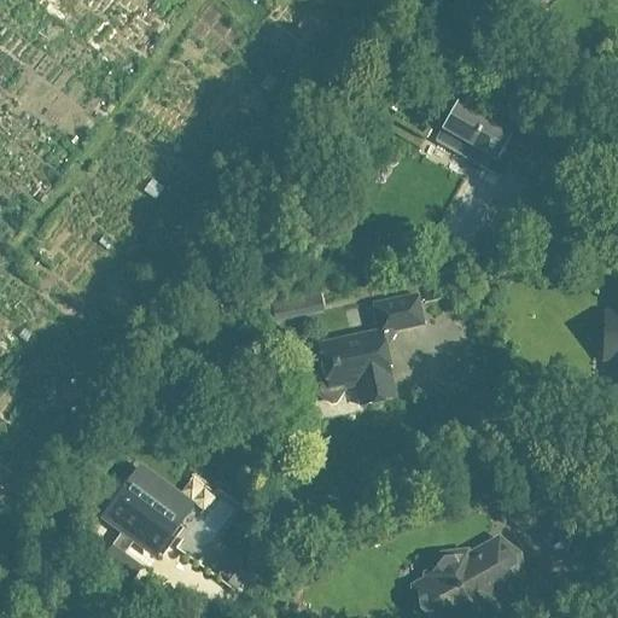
[(268,75),(260,86),(268,93),(277,82),(268,75)]
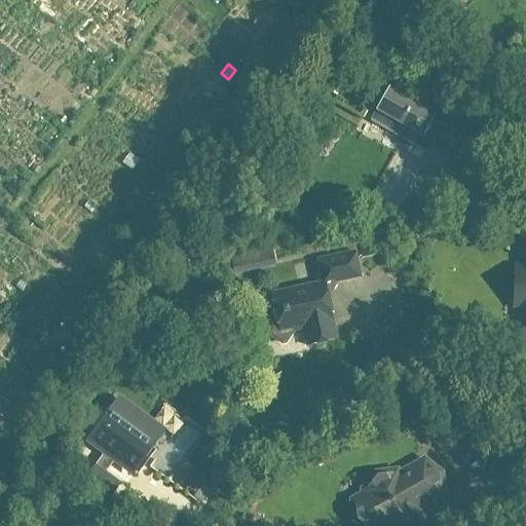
[(450,129),(434,120),(437,114),(388,87),(370,121),(426,153),(437,135),(444,139),(438,147),(477,172),(490,151),(452,125),(450,129)]
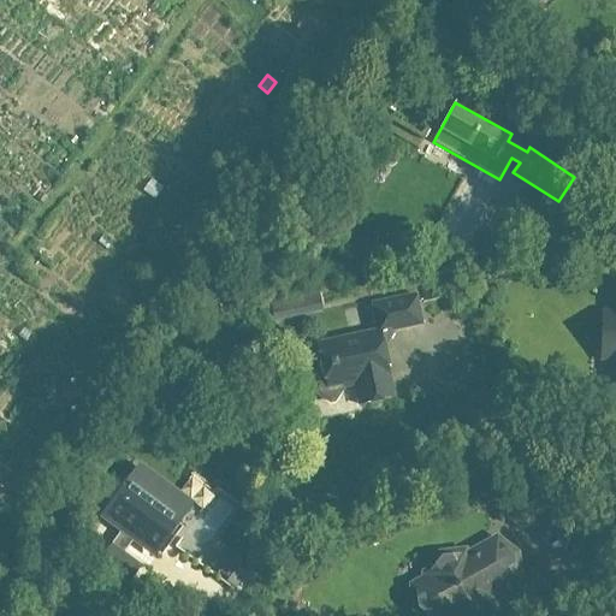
[(152,178),(142,190),(154,200),(164,188),(152,178)]
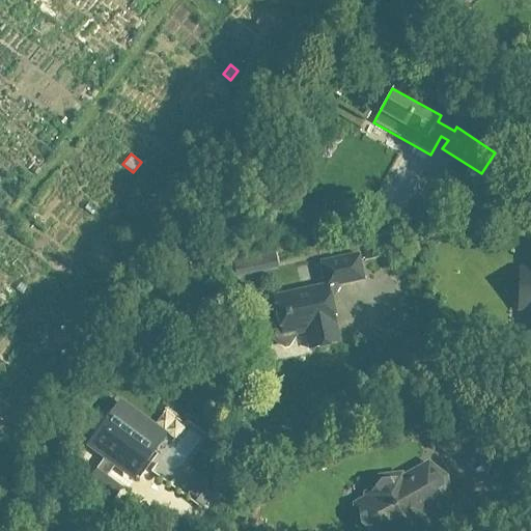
[(530,248),(527,249),(527,268),(520,268),(519,312),(526,312),(525,338),(530,338),(530,248)]
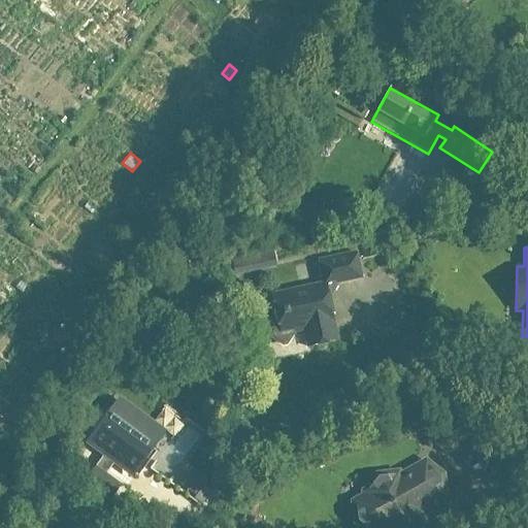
[(337,340),(328,298),(336,286),(336,284),(361,277),(356,253),(319,261),(324,285),(273,295),(278,322),(270,334),(271,337),(284,344),(287,344),(295,332),(304,330),(308,347),(337,340)]
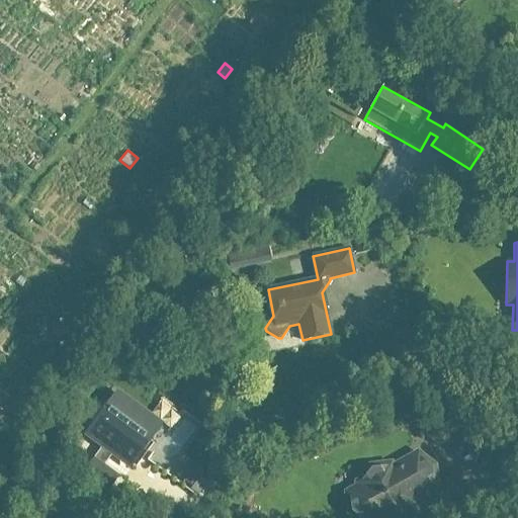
[(242,268),(240,257),(228,259),(230,271),(242,268)]
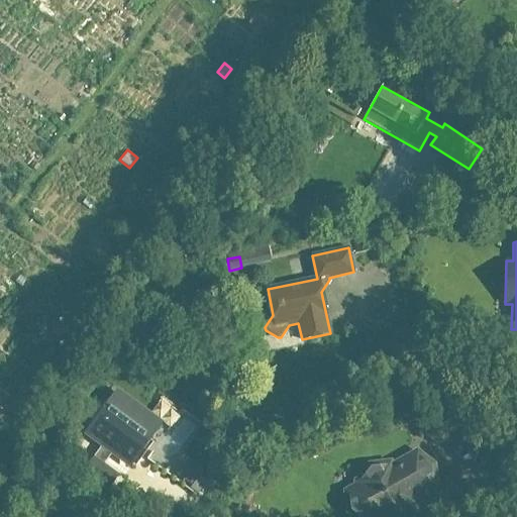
[(151,438),(132,425),(141,413),(115,394),(100,415),(104,418),(95,430),(107,439),(104,443),(131,464),(151,438)]
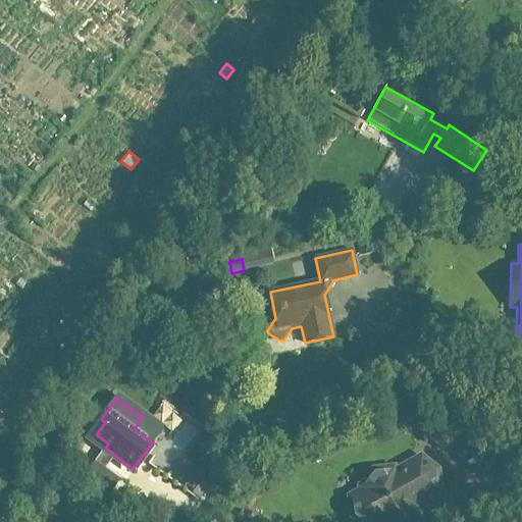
[(169,419),(173,409),(157,403),(150,423),(162,427),(153,454),(176,462),(189,425),(169,419)]
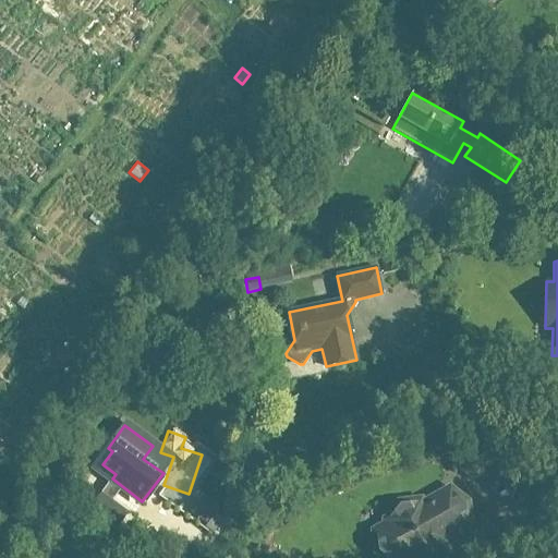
[(499,463),(497,448),(485,438),(461,452),(462,468),(474,477),(499,463)]
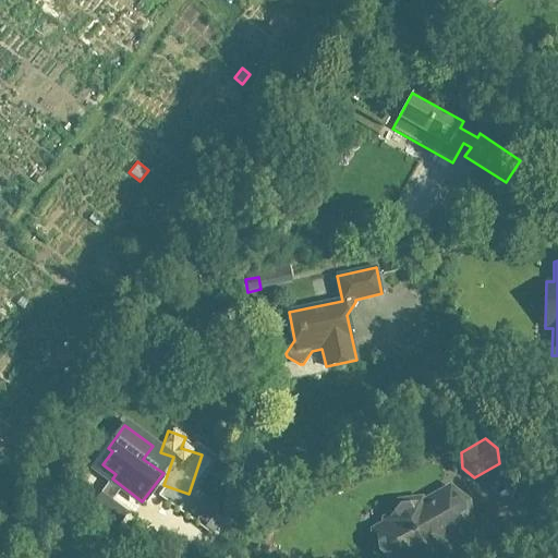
[(447,557),(450,555),(440,540),(469,524),(465,504),(449,490),(422,506),(420,502),(399,505),(387,521),(391,530),(376,538),(377,553),(384,557),(407,557),(408,557),(407,557),(447,557)]
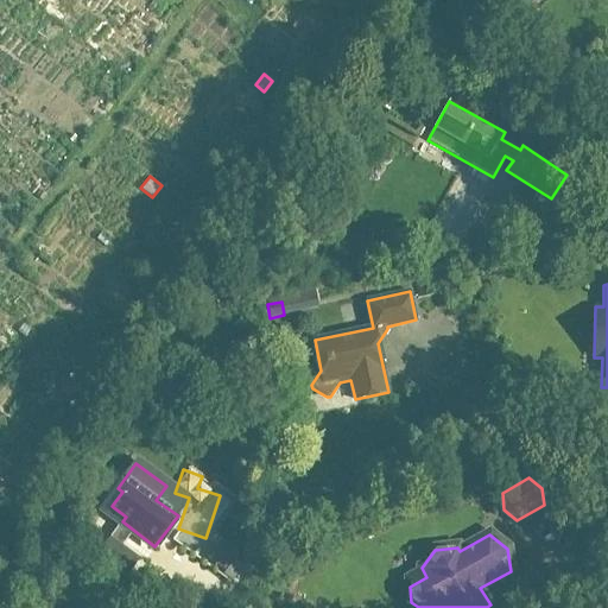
[(139,559),(111,539),(99,555),(127,576),(139,559)]
